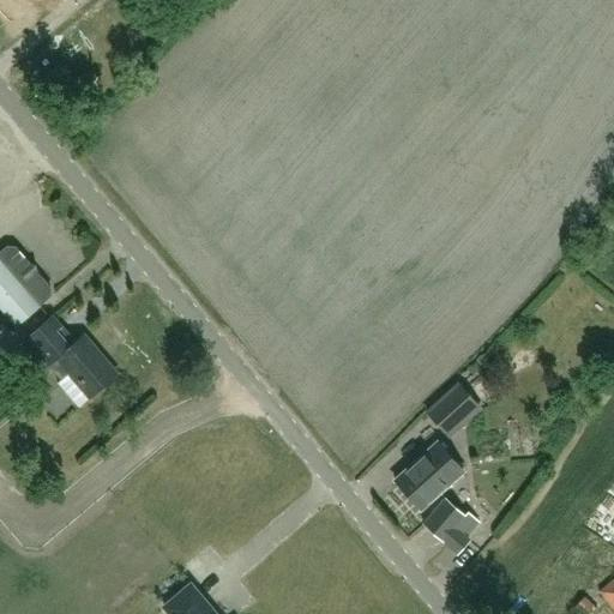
[(0,308),(25,337),(48,317),(40,306),(49,298),(49,289),(14,248),(6,247),(0,252),(0,308)]
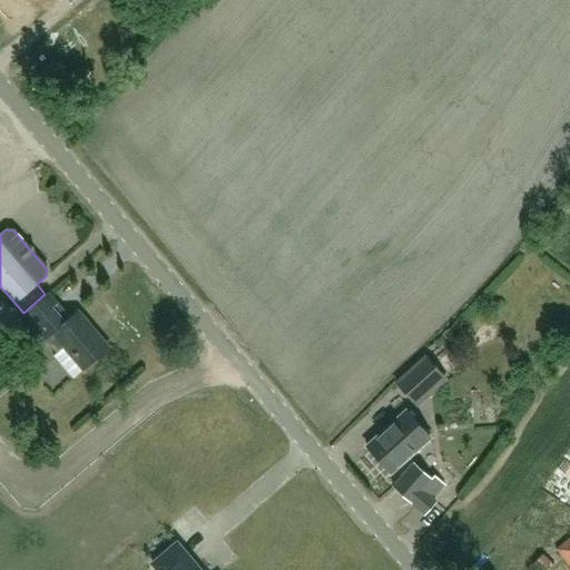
[(46,295),(45,294),(23,313),(25,314),(23,315),(57,354),(53,357),(72,380),(108,349),(77,313),(65,324),(51,308),(56,304),(47,294),(46,295)]
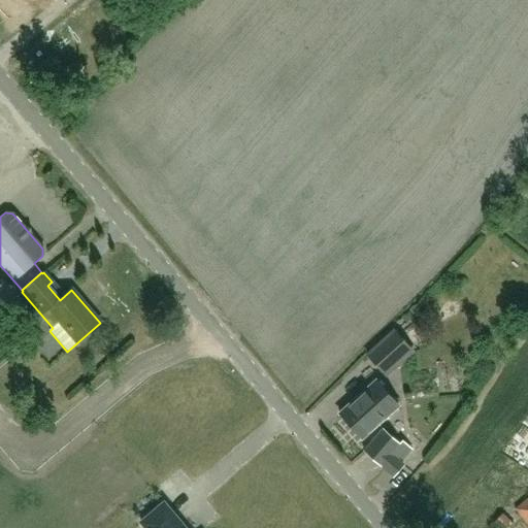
[(18,326),(33,312),(19,296),(3,309),(18,326)]
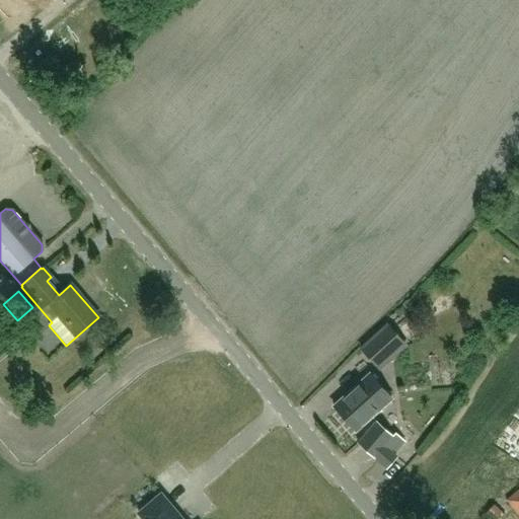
[(413,341),(422,334),(406,314),(397,321),(413,341)]
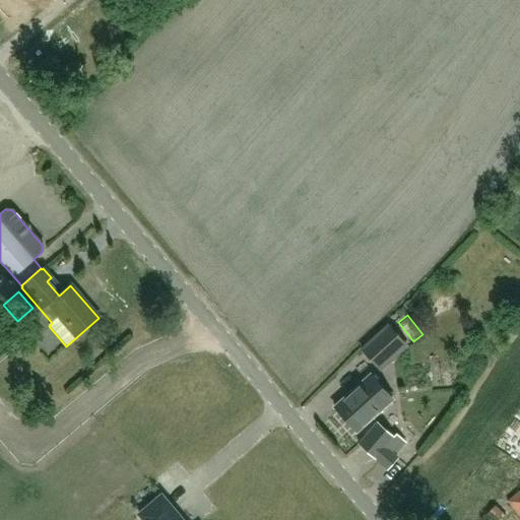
[(378,369),(379,368),(405,344),(389,326),(362,350),(378,369)]
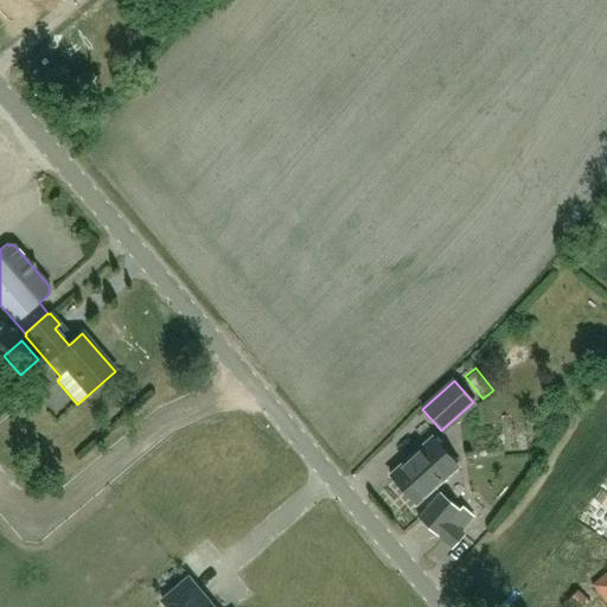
[(416,504),(458,467),(432,439),(391,475),(416,504)]
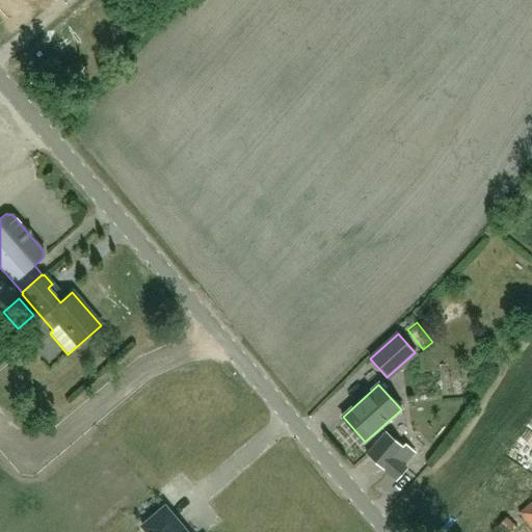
[(402,448),(387,433),(367,455),(383,470),(396,481),(406,470),(402,467),(414,453),(405,446),(402,448)]
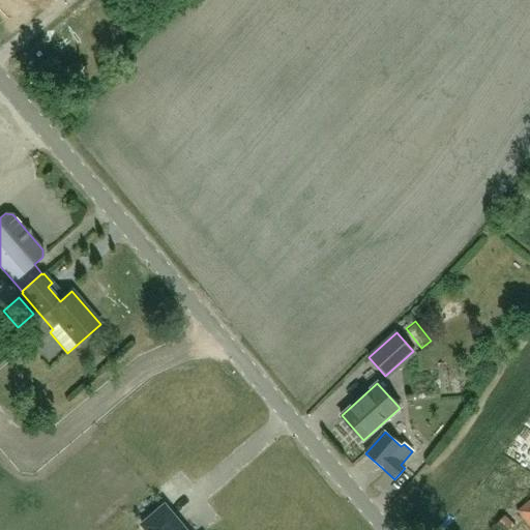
[(529,526),(529,499),(518,511),(529,526)]
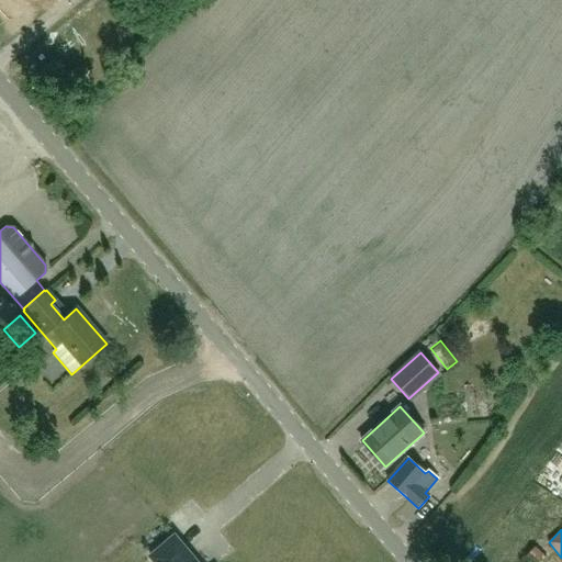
[(195,561),(175,536),(152,557),(156,561),(195,561)]
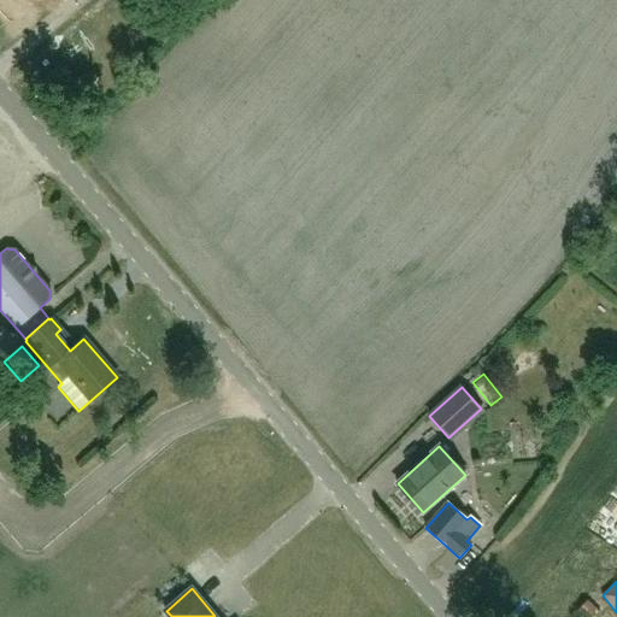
[(579,609),(587,616),(597,616),(601,613),(588,600),(579,609)]
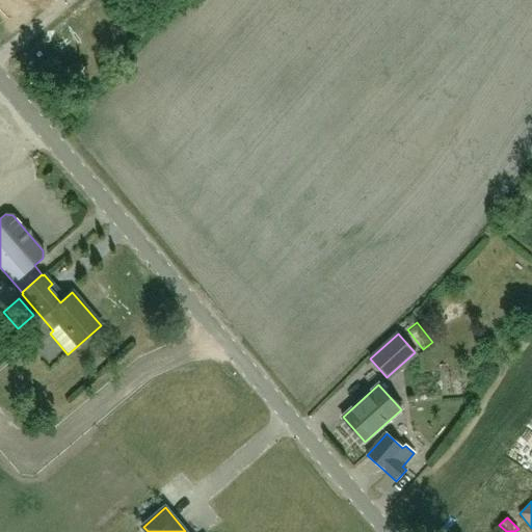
All buildings are outlined.
